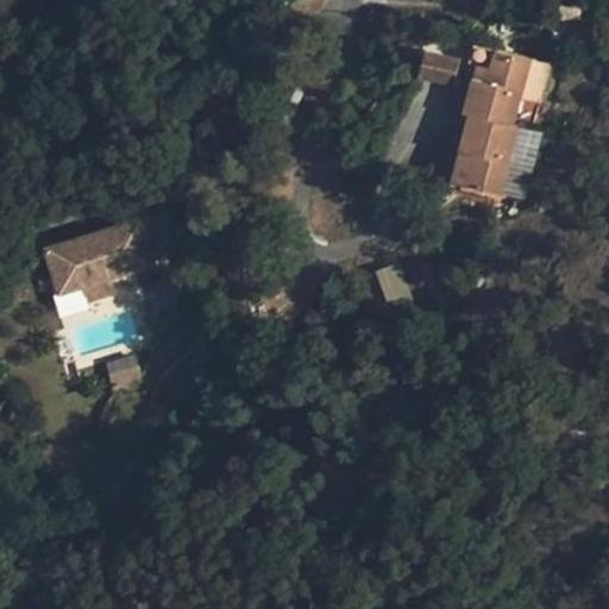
[(553,7),(553,19),(582,18),(581,6),(553,7)]
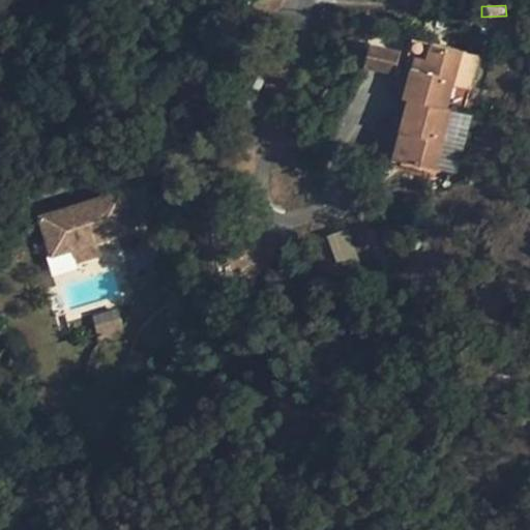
[(375,39),(366,65),(394,74),(403,48),(375,39)]
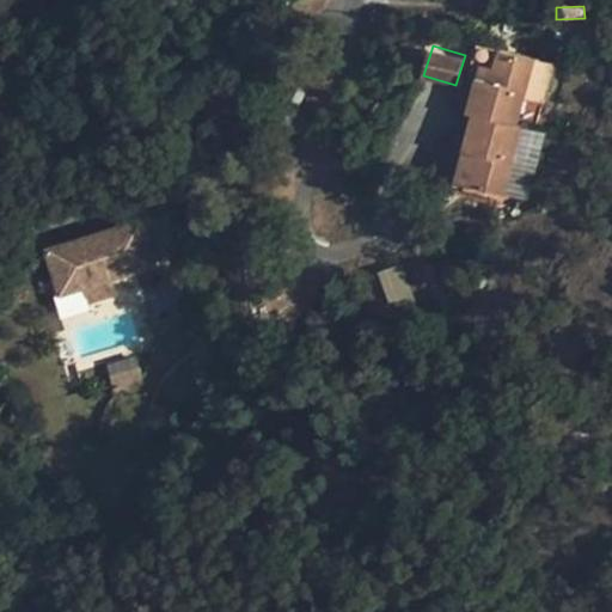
[(518,130),(537,61),(489,46),(466,116),(475,118),(518,130)]
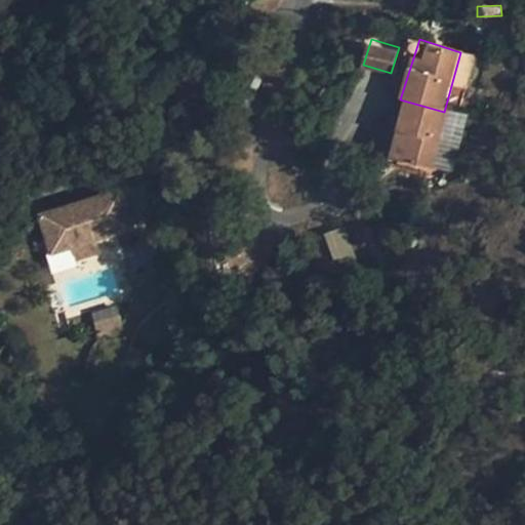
[(444,112),(407,102),(391,159),(434,174),(454,115),(444,112)]
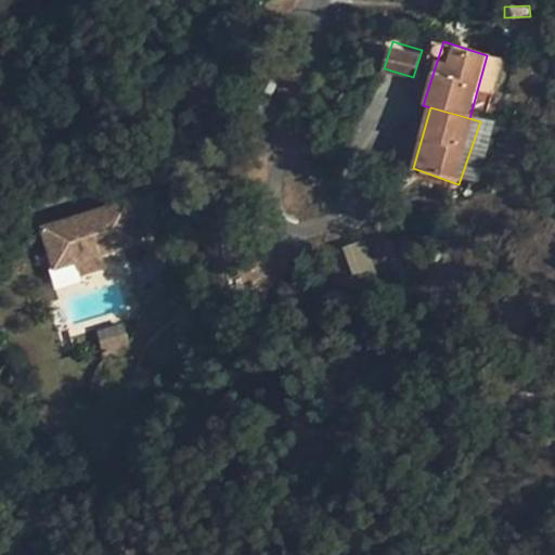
[(131,209),(41,221),(48,266),(71,262),(99,259),(137,254),(131,209)]
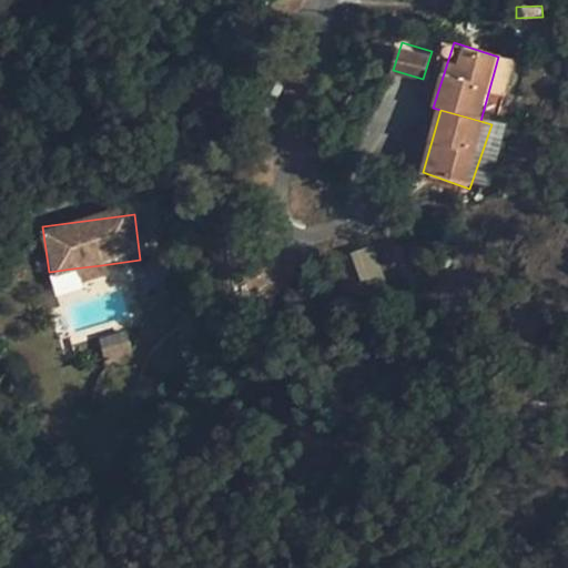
[(369,245),(351,253),(362,283),(382,275),(369,245)]
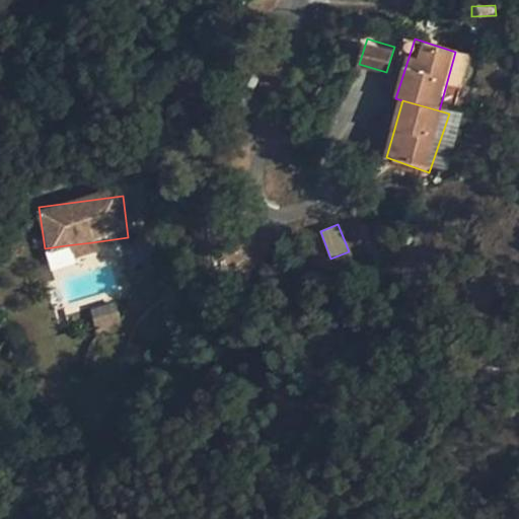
[(92,242),(66,245),(68,257),(94,253),(92,242)]
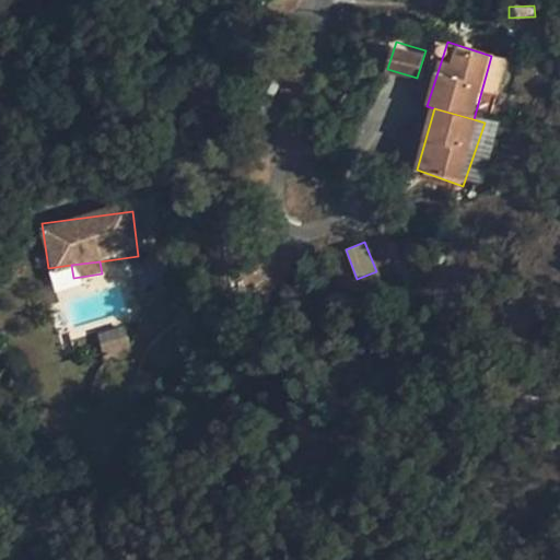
All buildings are outlined.
